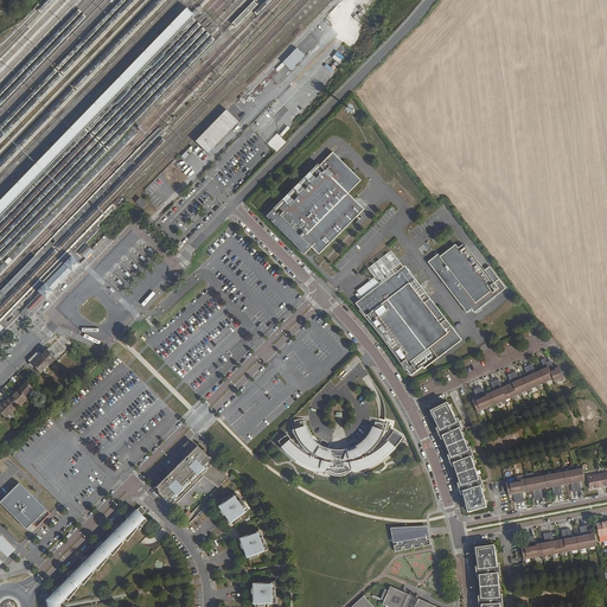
[(232,23),(236,26),(257,5),(254,1),(232,23)]
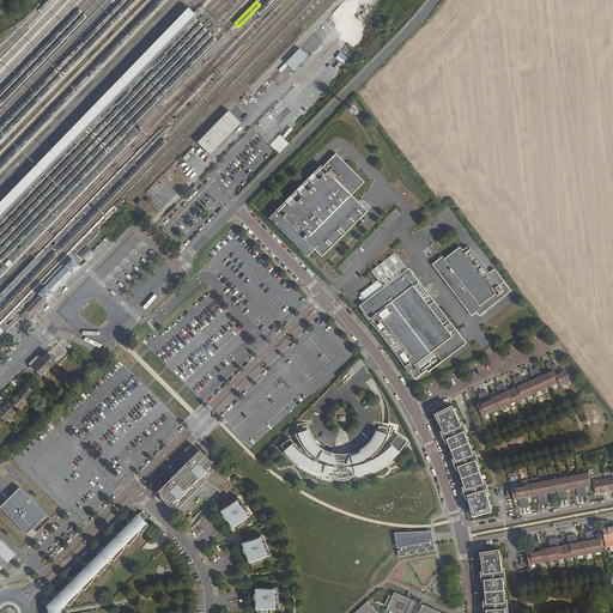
[(299,48),(286,64),(287,65),(293,71),(308,56),(299,48)]
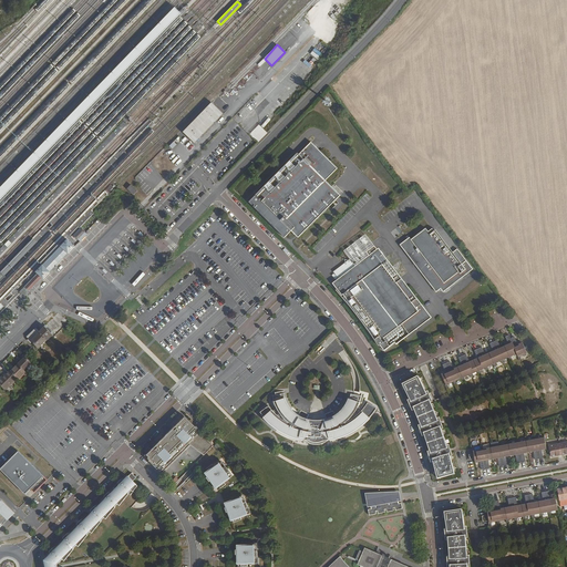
[(223,114),(210,103),(183,132),(194,143),(223,114)]
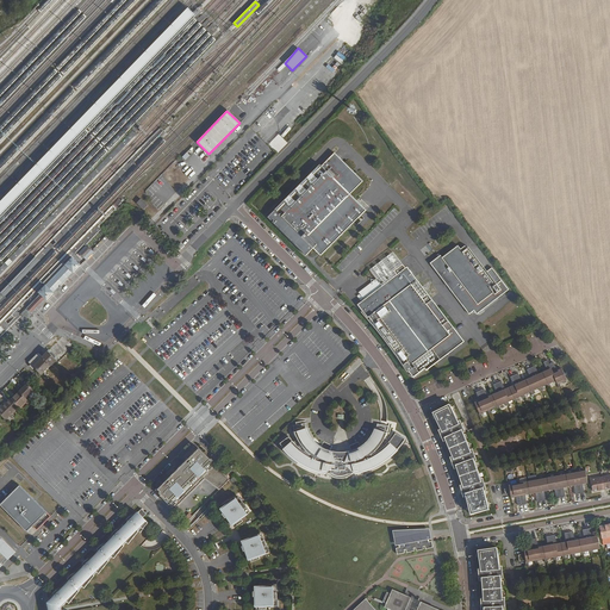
[(311,247),(313,248),(321,256),(366,210),(350,194),(363,181),(335,153),(321,166),(322,167),(319,169),(319,168),(277,211),(275,210),(267,217),(272,221),(273,219),(274,221),(272,222),(294,244),(297,243),(306,253),(311,247)]
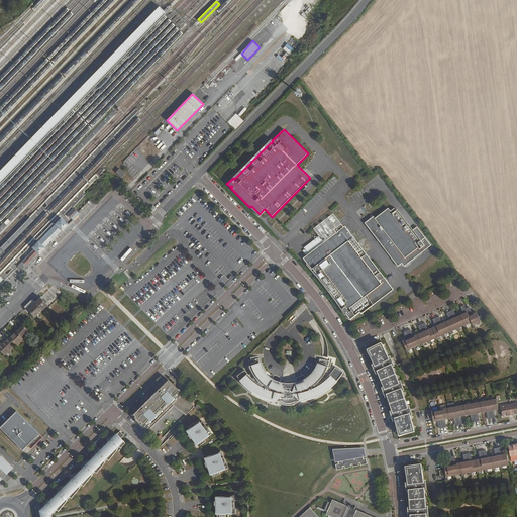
[(118,168),(115,172),(121,178),(124,174),(118,168)]
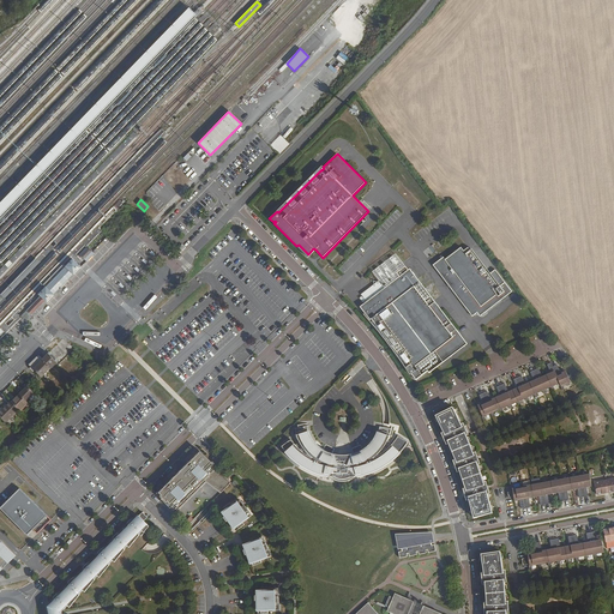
[(299,245),(296,246),(308,258),(315,250),(313,248),(308,254),(299,245)]
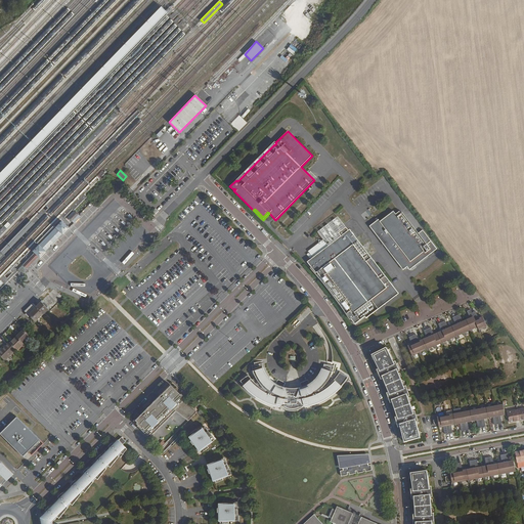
[(416,266),(437,249),(423,229),(419,233),(418,234),(401,213),(399,211),(396,214),(393,211),(380,221),(379,219),(370,225),(369,226),(403,270),(407,267),(409,265),(413,266),(415,265),(416,266)]
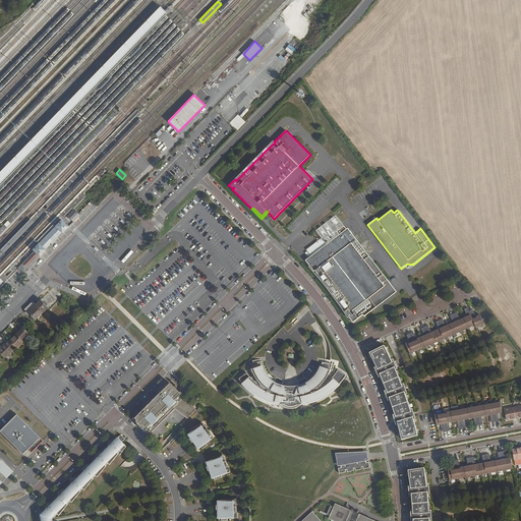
[(70,216),(69,218),(70,219),(71,221),(73,219),(78,214),(75,211),(70,216)]
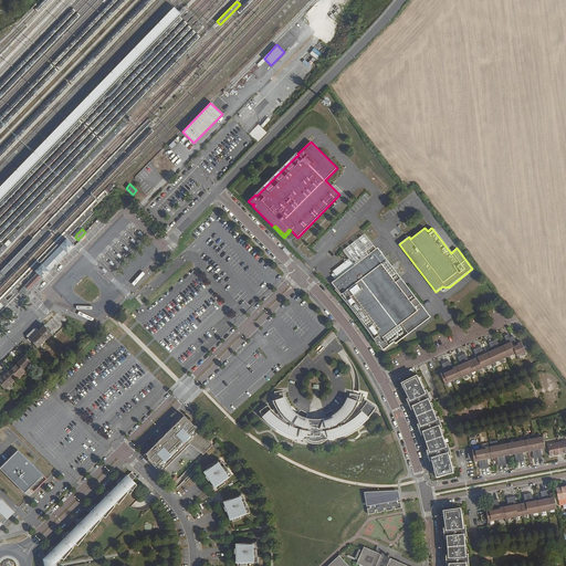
[(451,253),(452,252),(435,229),(433,230),(451,253)]
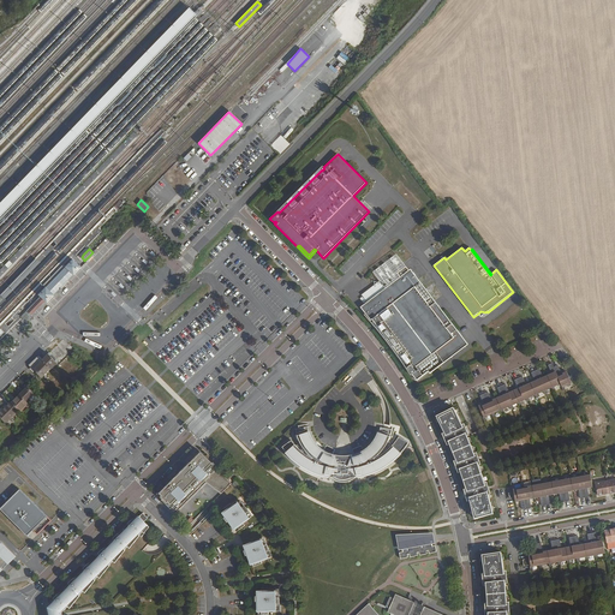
[(37,260),(1,296),(5,299),(41,263),(37,260)]
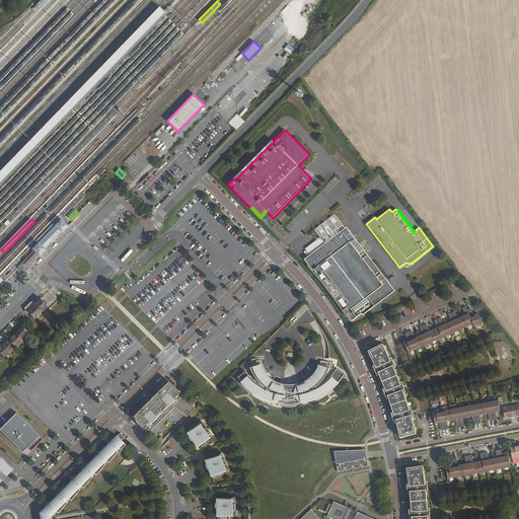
[(43,235),(45,237),(46,236),(56,225),(54,223),(43,235)]
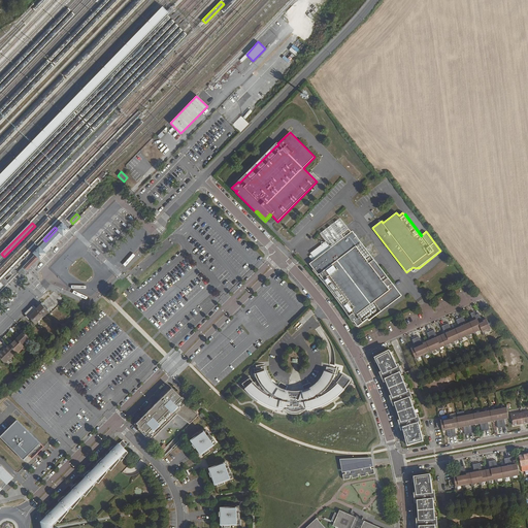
[(351,232),(309,264),(318,275),(320,274),(351,315),(350,316),(358,327),(368,320),(396,298),(395,296),(396,295),(396,292),(395,290),(396,289),(392,284),(391,284),(358,241),(359,240),(354,233),(353,234),(351,232)]
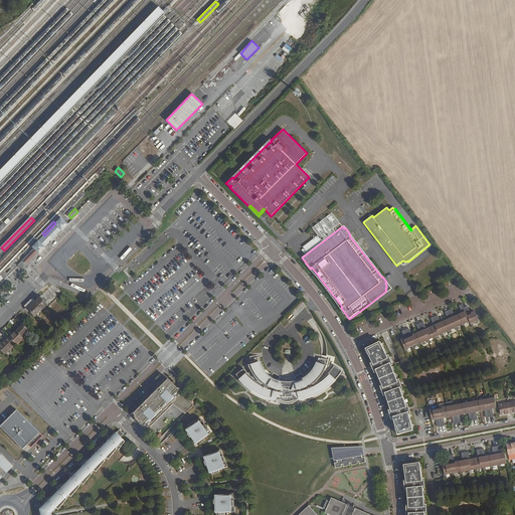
[(25,263),(23,261),(19,265),(18,266),(17,266),(21,270),(26,265),(25,263)]
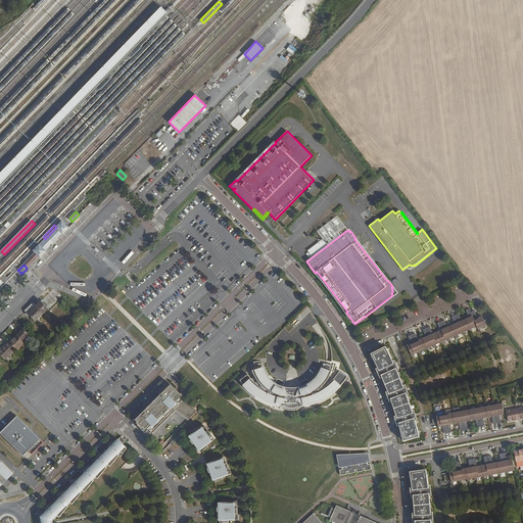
[(16,279),(13,276),(1,289),(4,292),(16,279)]
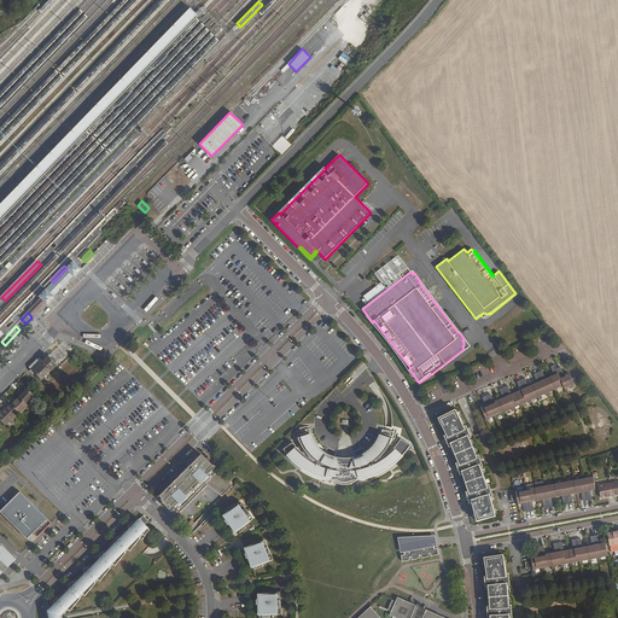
[(432,375),(470,347),(464,338),(462,339),(464,342),(464,345),(462,347),(464,349),(431,374),(432,375)]
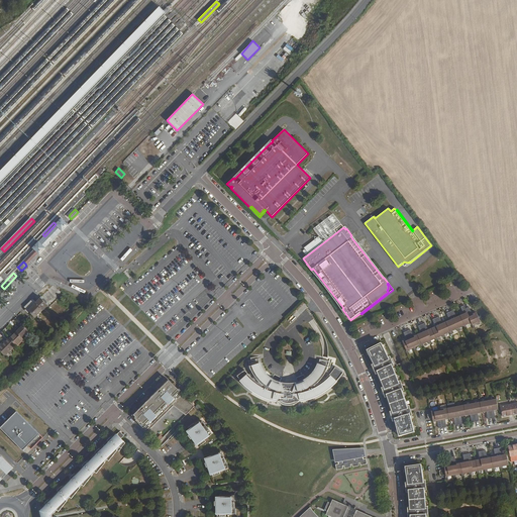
[(35,317),(48,304),(45,301),(46,300),(42,296),(41,297),(36,302),(28,310),(29,312),(35,317)]
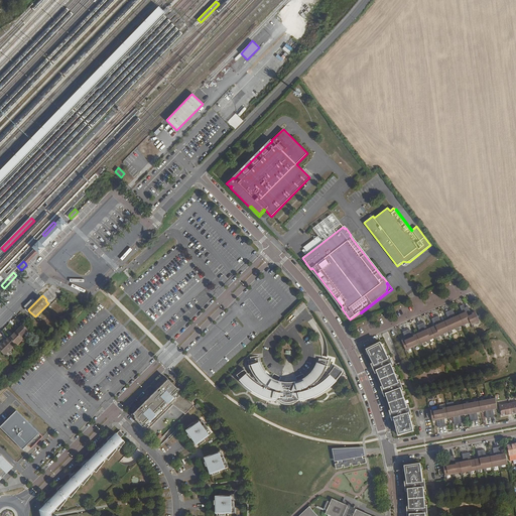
[(36,301),(33,299),(25,307),(26,308),(28,309),(36,301)]
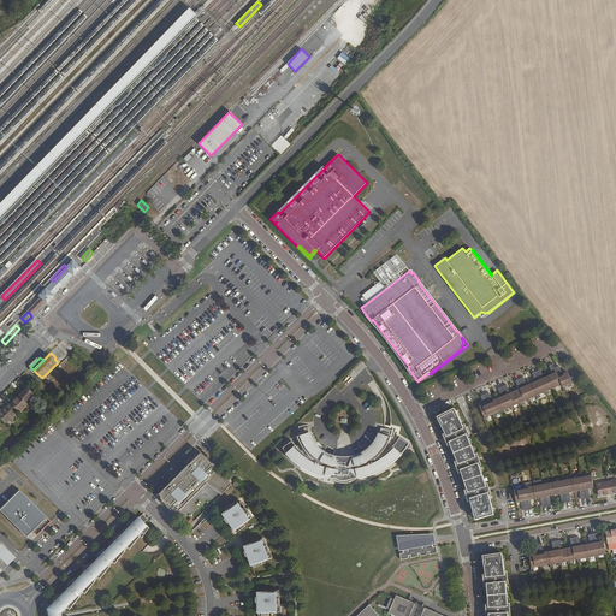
[(550,386),(557,383),(549,366),(545,367),(548,374),(544,377),(549,386),(550,386)]
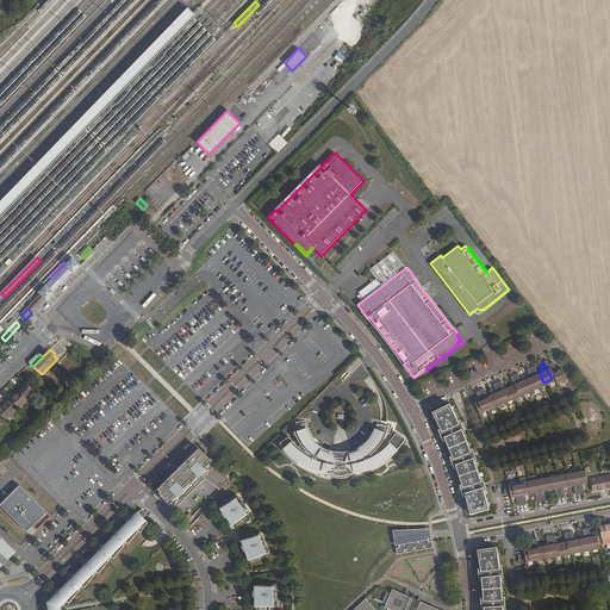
[(553,384),(561,380),(558,371),(553,372),(549,365),(546,367),(553,384)]
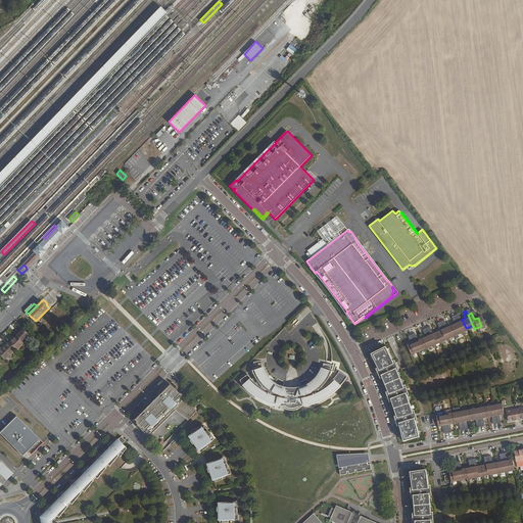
[(465,329),(466,328),(462,320),(459,321),(456,315),(452,317),(459,332),(460,331),(465,329)]
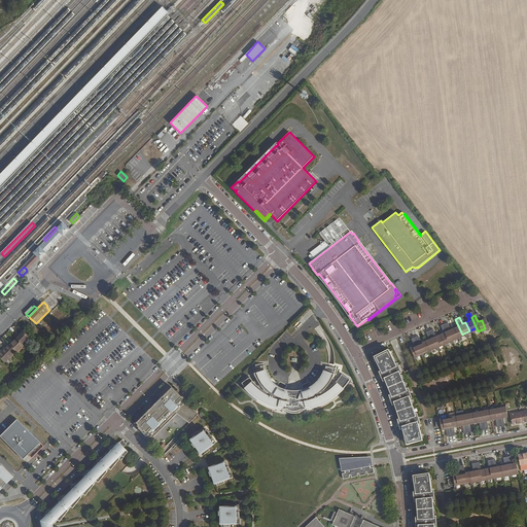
[(461,335),(462,335),(455,319),(452,320),(455,327),(451,328),(455,338),(456,337),(461,335)]
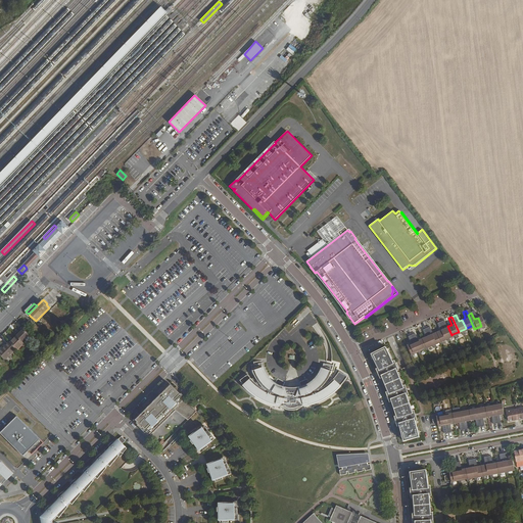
[(445,337),(452,335),(447,326),(444,328),(441,322),(438,323),(444,338),(445,337)]
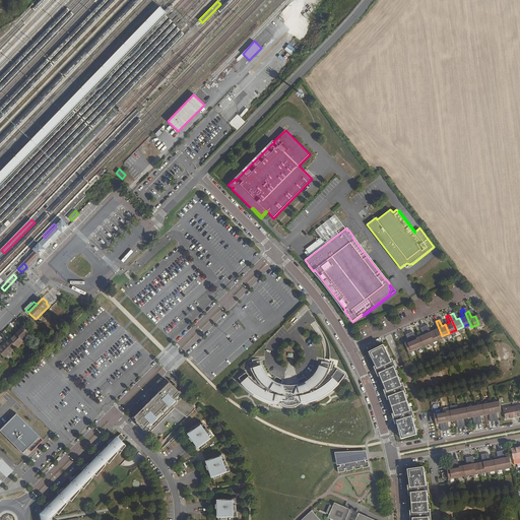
[(435,339),(442,336),(436,321),(432,323),(435,329),(432,331),(435,339)]
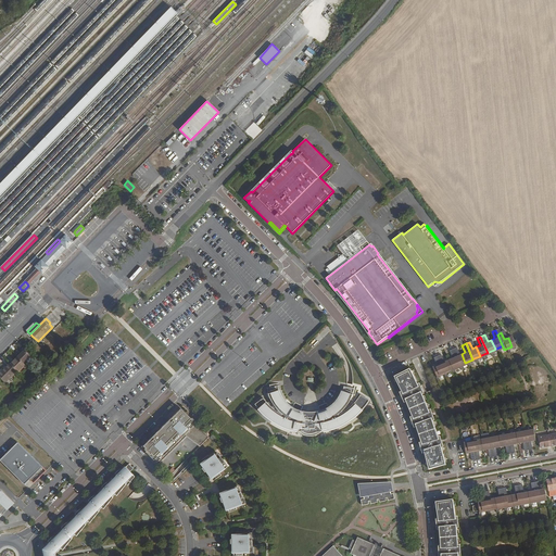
[(24,362),(30,354),(25,349),(10,364),(17,370),(24,363),(24,362)]
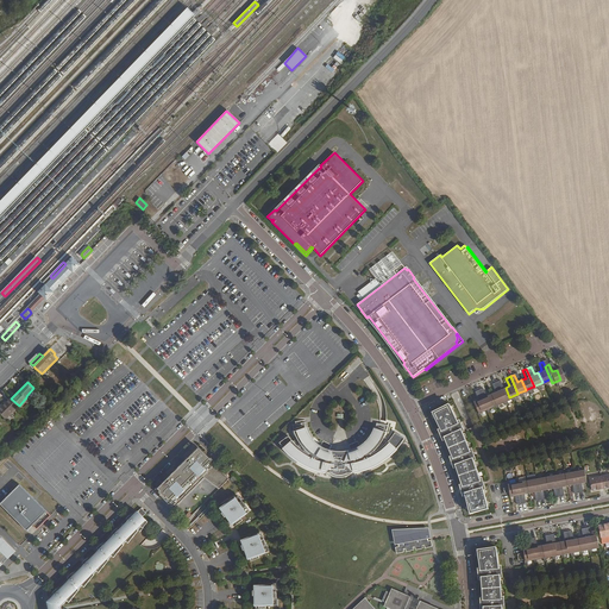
[(508,399),(509,397),(506,388),(501,389),(497,382),(494,384),(501,401),(503,401),(508,399)]
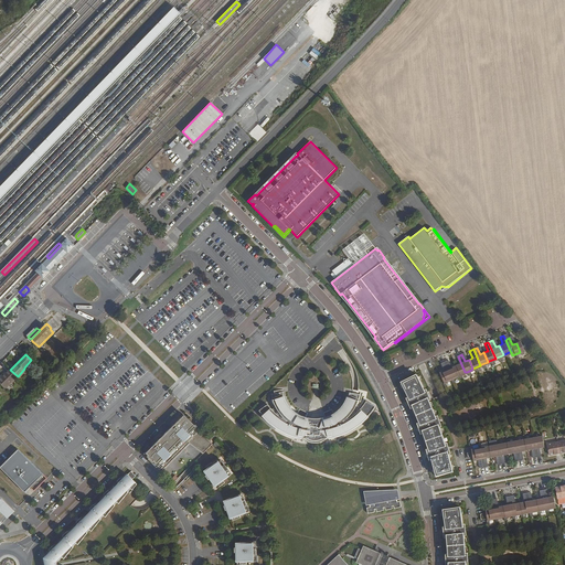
[(464,373),(465,372),(458,356),(455,358),(457,364),(454,366),(458,375),(459,375),(464,373)]
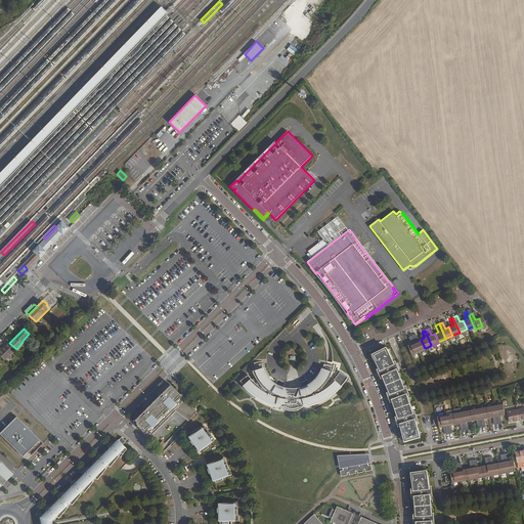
[(423,349),(425,348),(421,340),(417,341),(415,335),(410,337),(418,352),(419,351),(423,349)]
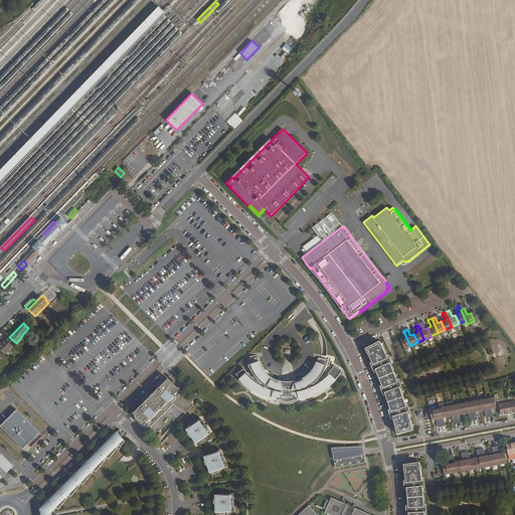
[(409,346),(410,346),(403,331),(400,332),(402,339),(399,340),(403,349),(404,348),(409,346)]
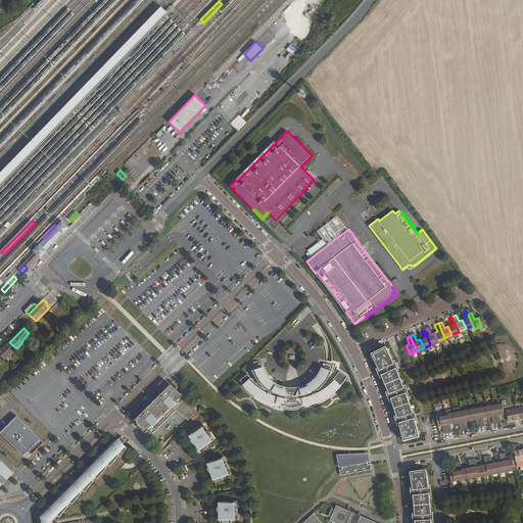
[(8,341),(0,349),(0,353),(5,360),(15,348),(9,342),(8,341)]
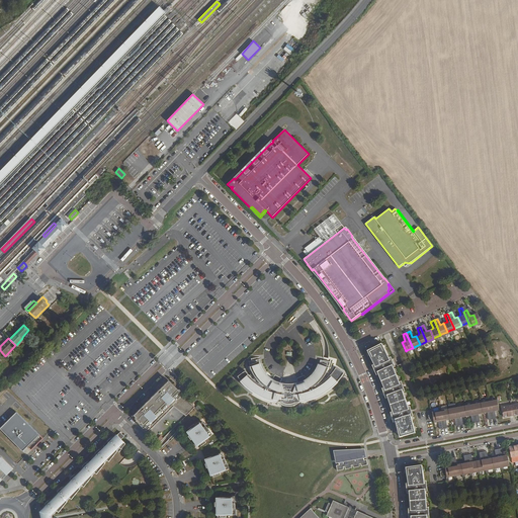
[(381,343),(367,350),(374,364),(375,367),(378,374),(384,387),(387,397),(392,410),(395,420),(399,435),(414,432),(411,418),(410,412),(408,406),(405,396),(403,392),(399,380),(397,375),(394,367),(389,356),(387,354),(381,343)]
